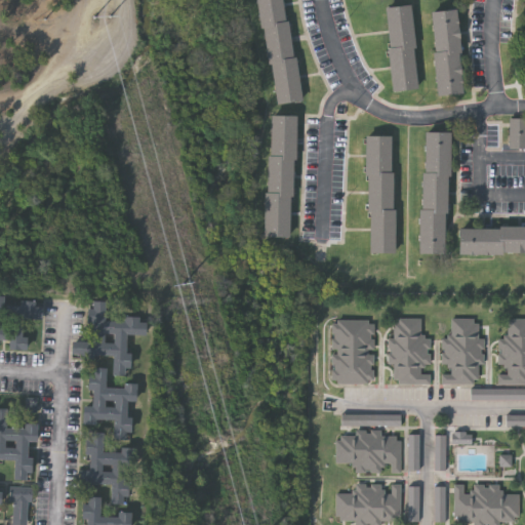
[(286,0),(300,98),(274,103),(259,0),(286,0)]
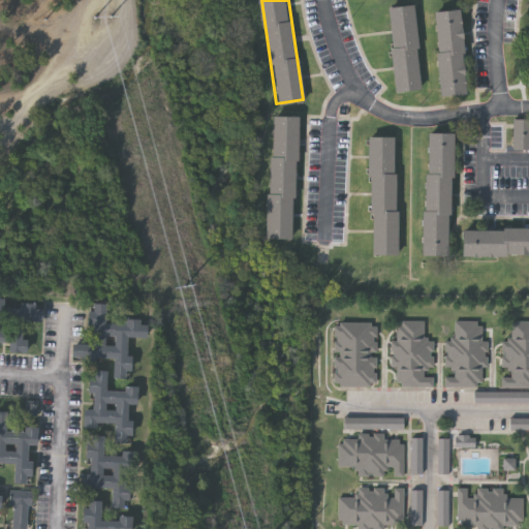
[(395,89),(389,5),(415,3),(422,87),(395,89)]
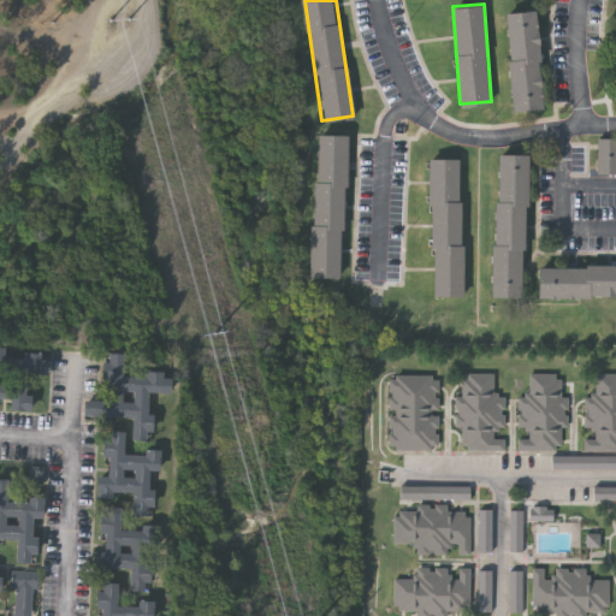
[(505,11),(537,9),(544,106),(513,108),(505,11)]
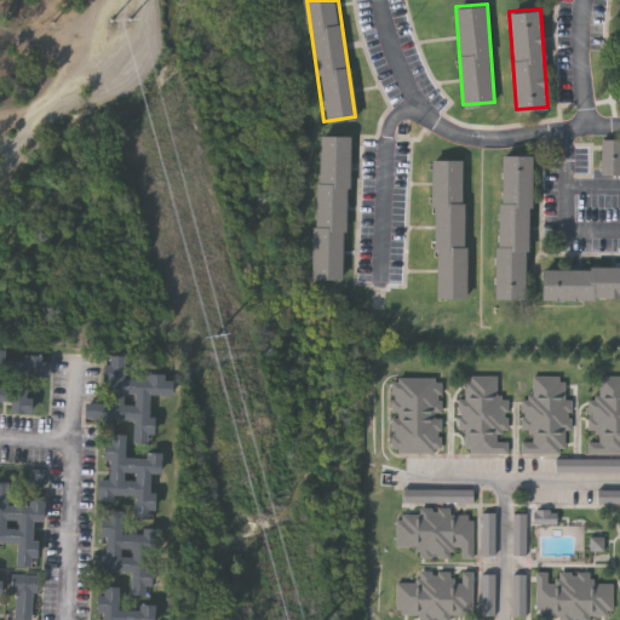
[(349,133),(345,279),(314,277),(319,133),(349,133)]
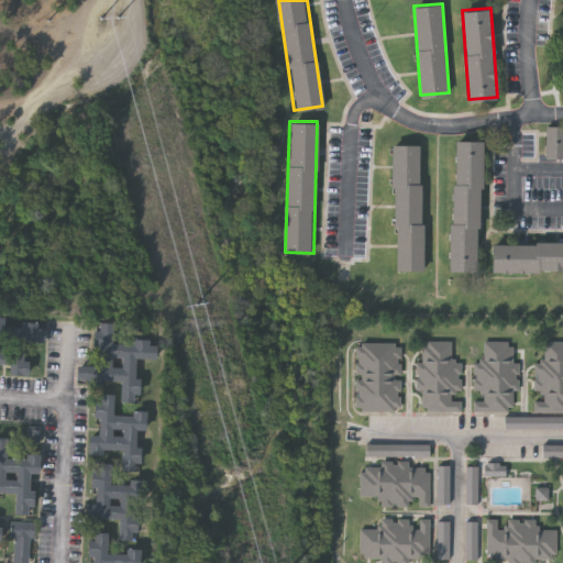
[(562,156),(548,156),(548,125),(562,125),(562,156)]
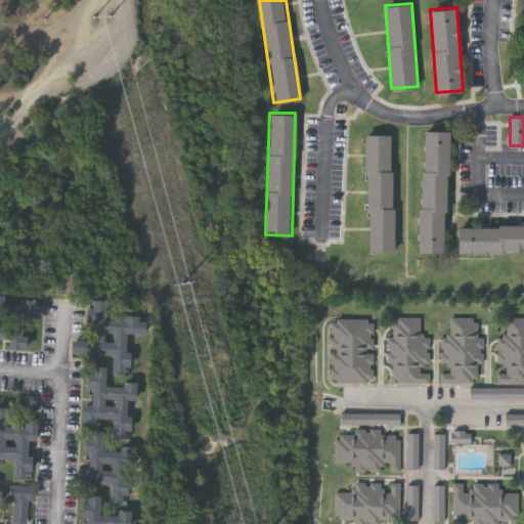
[(419,251),(423,129),(449,130),(445,252),(419,251)]
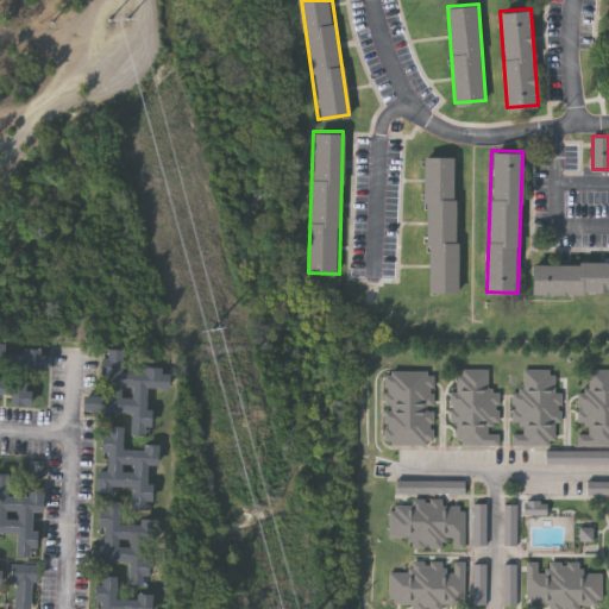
[(458,290),(427,290),(426,155),(457,155),(458,290)]
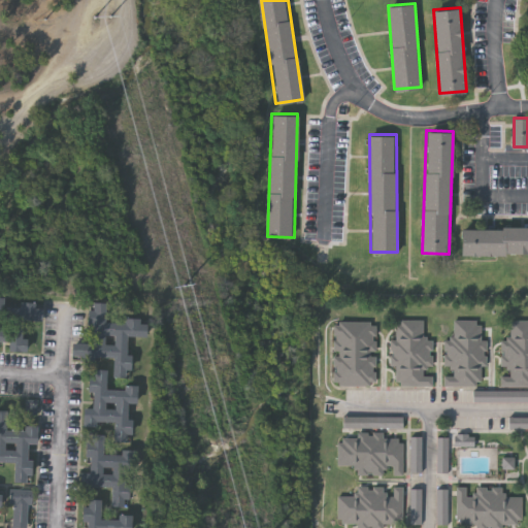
[(527,225),(527,253),(461,253),(461,225),(527,225)]
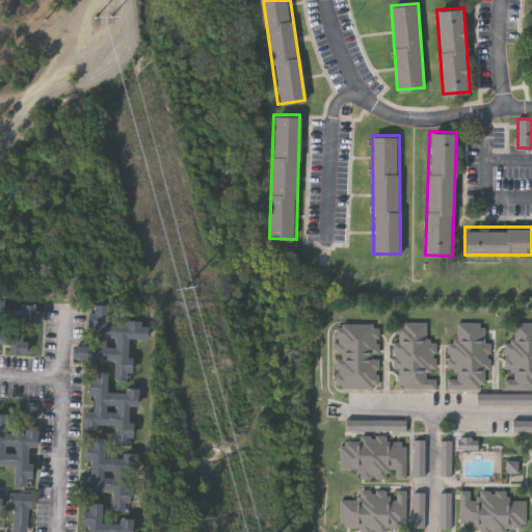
[(0,297),(3,297),(3,307),(20,308),(21,302),(35,302),(35,308),(43,309),(43,321),(23,320),(22,339),(27,339),(27,352),(9,352),(10,342),(2,342),(0,342),(0,297)]
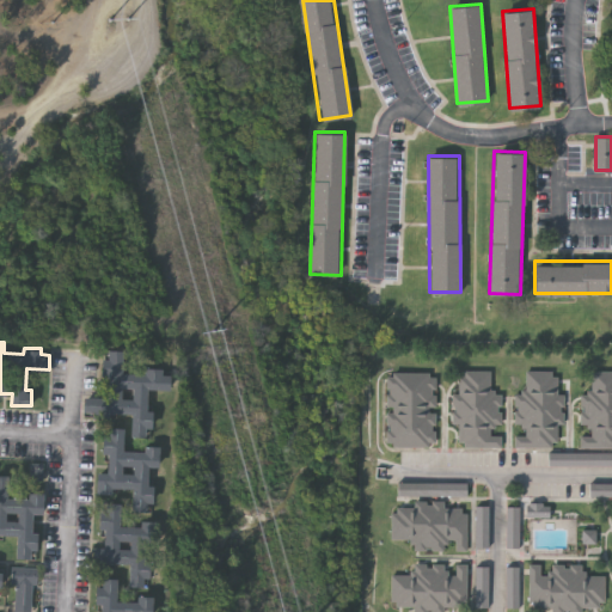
[(108,397),(108,375),(102,375),(103,359),(109,359),(109,348),(124,349),(124,372),(145,373),(145,367),(163,368),(163,373),(171,374),(170,389),(147,389),(147,411),(153,411),(152,428),(146,428),(146,438),(132,438),(132,414),(123,414),(111,412),(110,418),(93,417),(93,412),(85,412),(85,397),(108,397)]
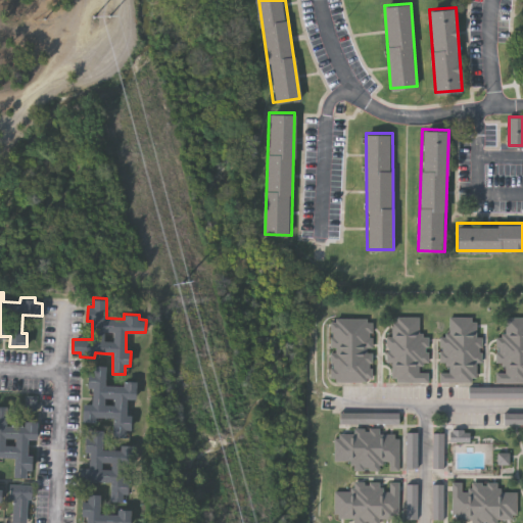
[(429,335),(428,382),(389,382),(390,316),(420,316),(419,334),(429,335)]
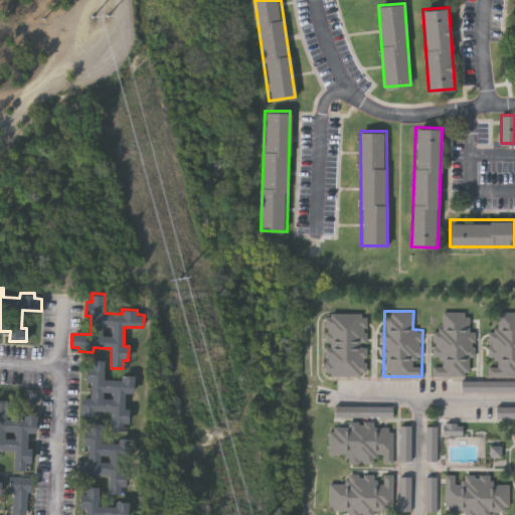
[(476,332),(475,357),(470,357),(469,377),(433,376),(434,331),(442,331),(443,312),(470,312),(469,332),(476,332)]
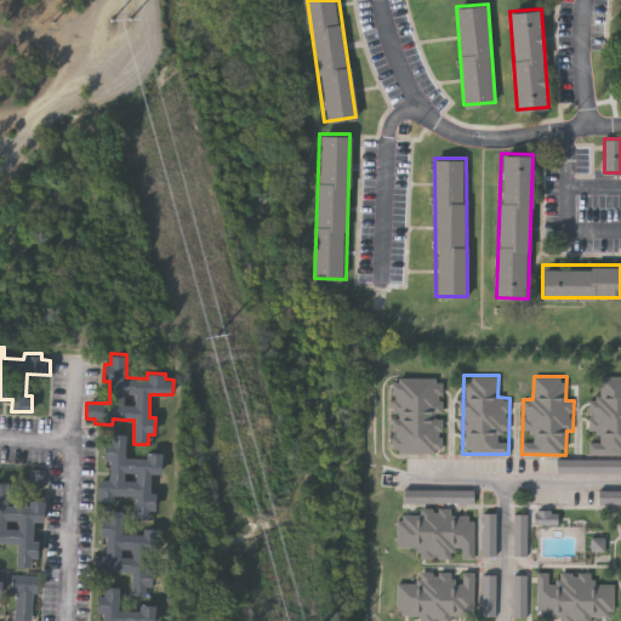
[(600,376),(620,376),(620,453),(588,453),(590,399),(600,399),(600,376)]
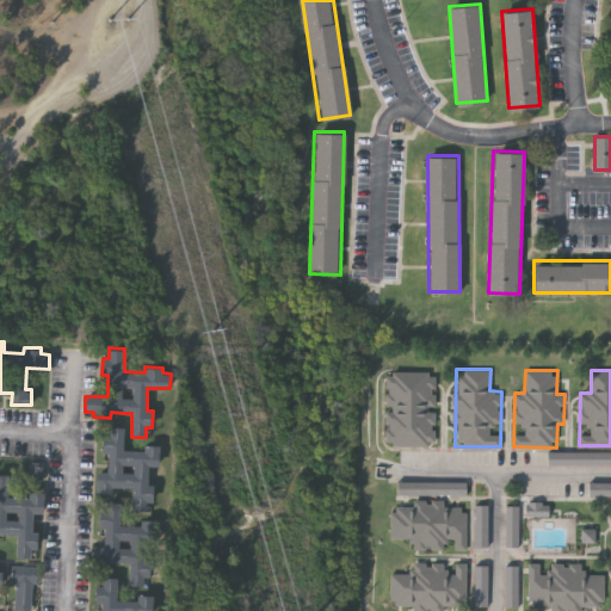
[(384,445),(384,371),(436,371),(436,445),(384,445)]
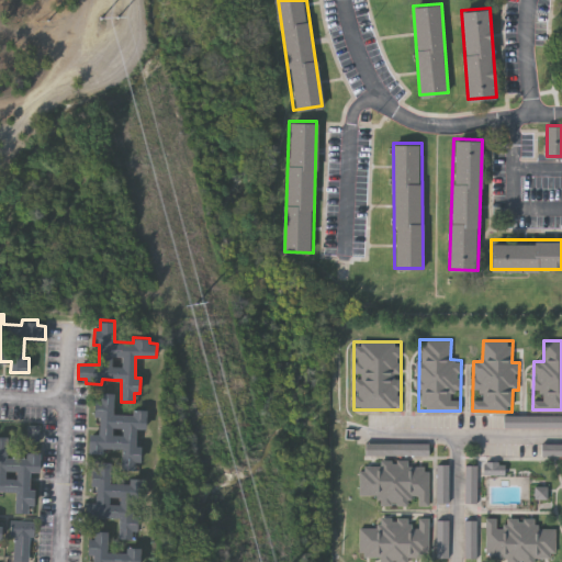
[(136,445),(142,445),(142,461),(135,461),(135,469),(122,469),(122,448),(113,447),(102,447),(102,451),(89,451),(89,433),(99,434),(100,415),(93,415),(94,400),(100,400),(100,391),(114,391),(114,413),(133,414),(133,408),(147,408),(147,427),(136,427),(136,445)]
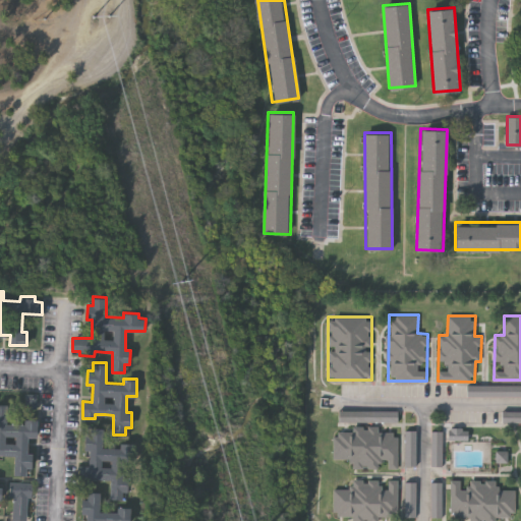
[(27,453),(34,453),(33,468),(26,467),(26,475),(14,474),(15,455),(6,455),(0,455),(0,403),(8,403),(7,423),(24,423),(24,418),(39,419),(38,437),(29,437),(27,453)]
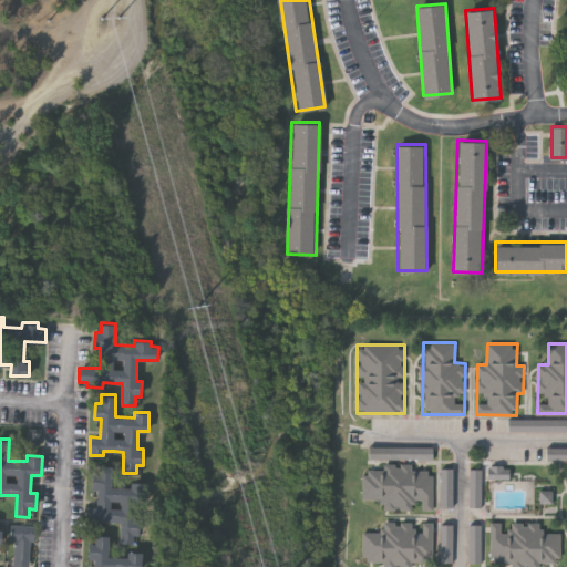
[(134,517),(141,518),(140,534),(133,534),(133,543),(120,542),(121,521),(111,521),(100,521),(100,524),(88,524),(88,506),(98,506),(98,488),(92,488),(92,473),(99,473),(99,463),(113,464),(112,486),(131,486),(131,481),(146,482),(145,501),(135,501),(134,517)]
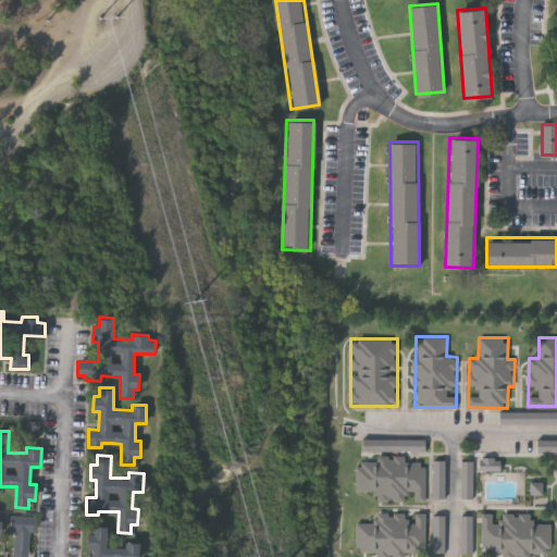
[(374,500),(374,490),(356,490),(356,456),(425,456),(425,499),(374,500)]
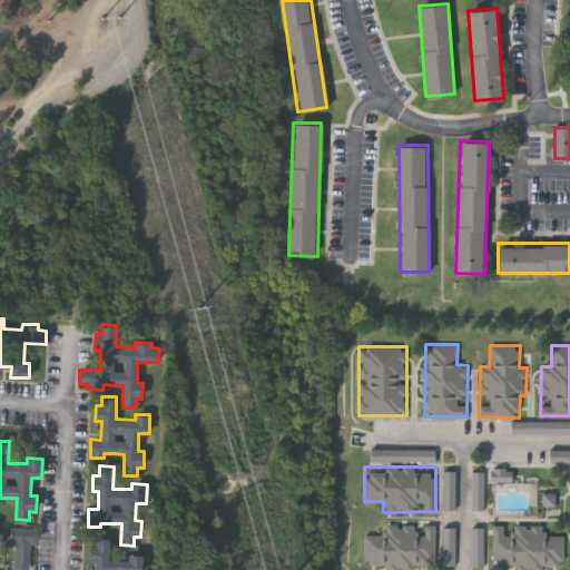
[(434,566),(364,566),(364,534),(384,534),(384,523),(434,523),(434,566)]
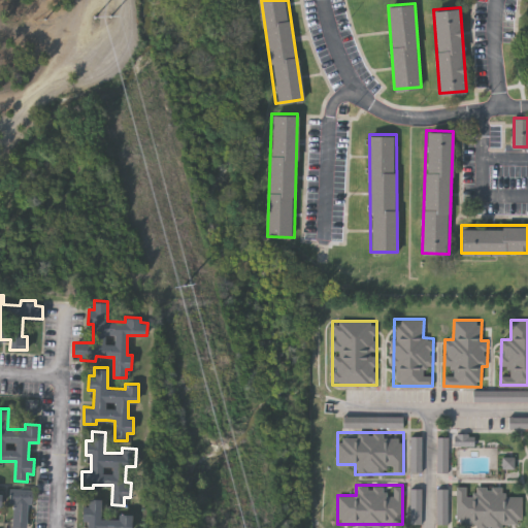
[(503,485),(503,495),(522,495),(522,523),(500,523),(500,527),(456,527),(457,485),(470,485),(503,485)]
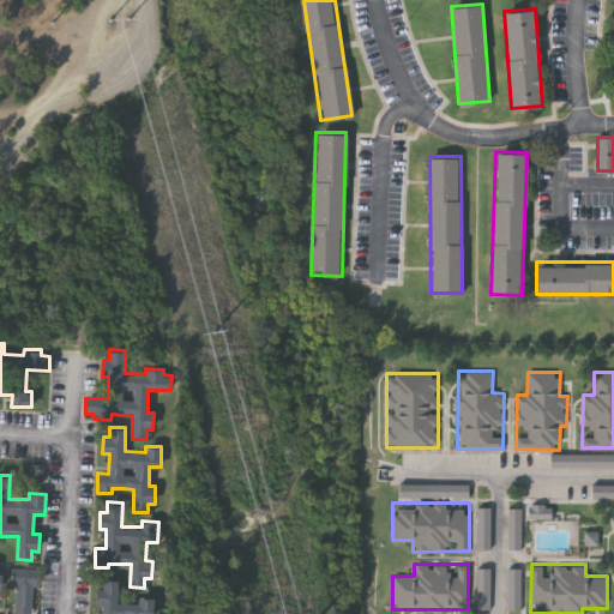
[(16,585),(11,585),(11,567),(37,569),(37,587),(32,587),(32,613),(14,613),(16,585)]
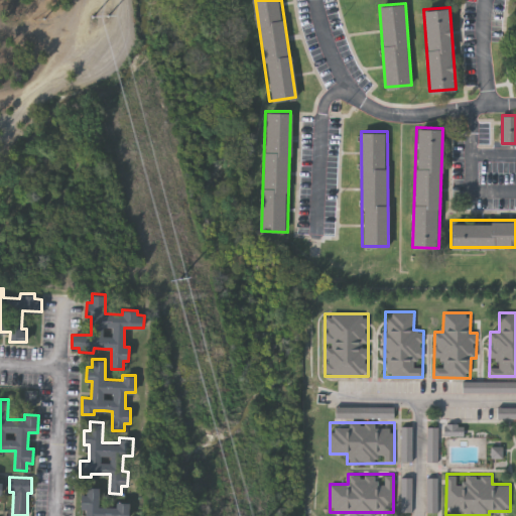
[(86,515),(87,508),(81,508),(82,494),(87,494),(87,486),(100,486),(100,506),(117,506),(117,502),(130,502),(130,515),(86,515)]
